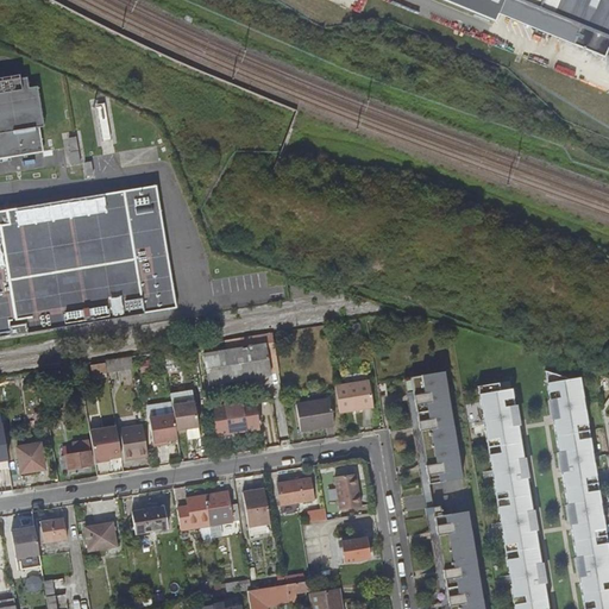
[(608,0),(453,0),(500,19),(502,14),(606,58),(608,49),(608,0)]
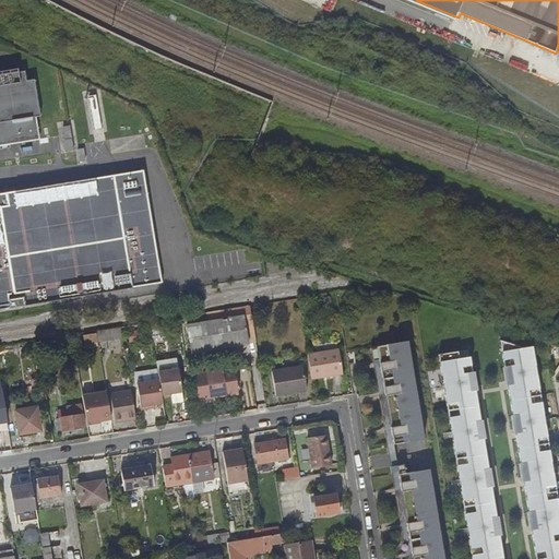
[(0,151),(13,149),(14,145),(21,145),(23,147),(34,146),(34,141),(42,140),(37,118),(44,117),(37,82),(28,83),(26,75),(0,79),(0,151)]
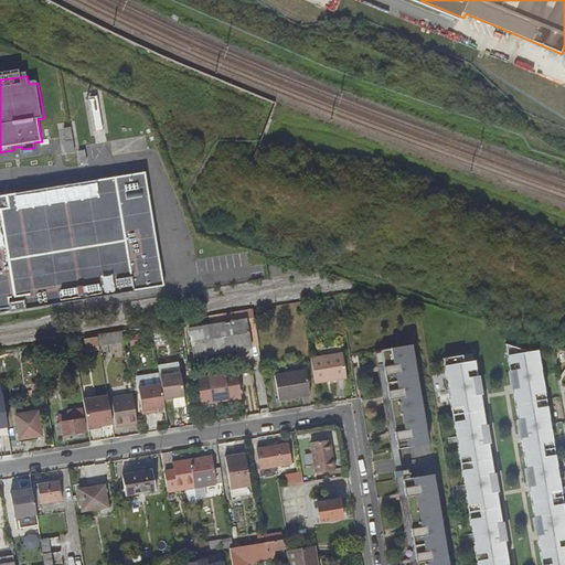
[(97,96),(89,96),(92,118),(99,117),(97,96)]
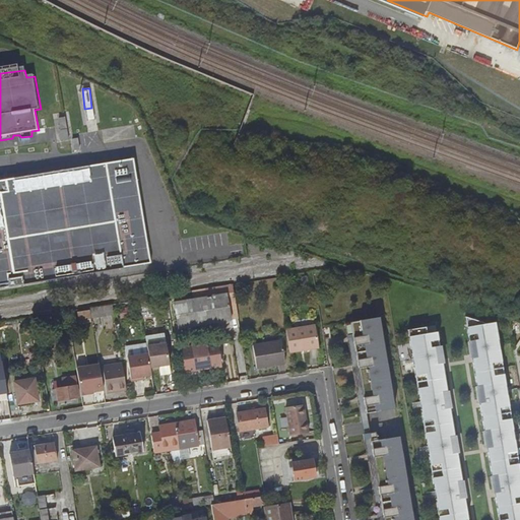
[(59,123),(63,145),(71,144),(67,121),(59,123)]
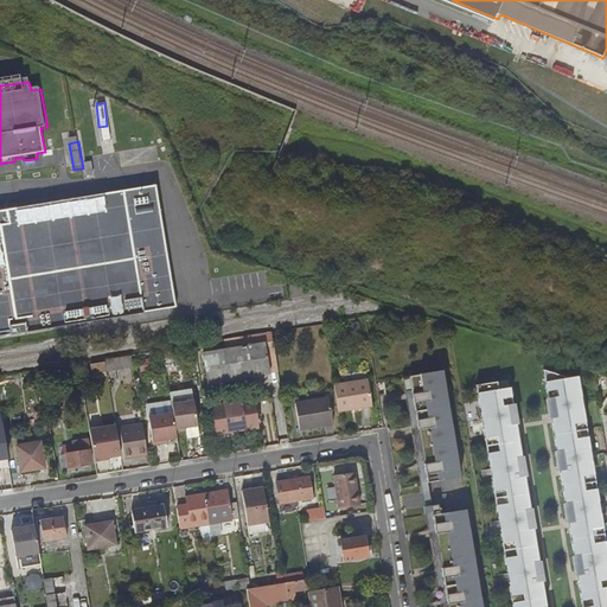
[(85,177),(94,176),(91,160),(83,161),(85,177)]
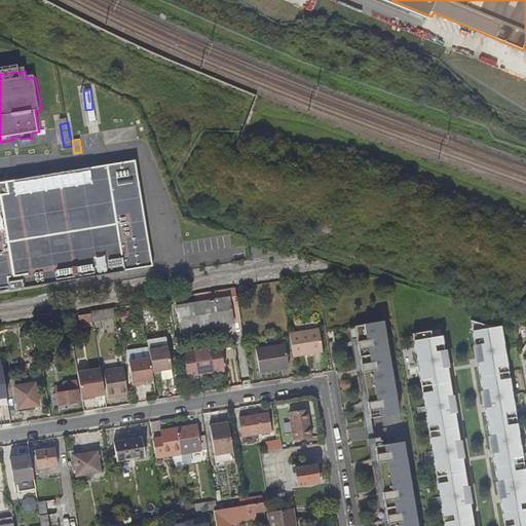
[(0,290),(9,289),(11,292),(154,268),(138,167),(130,166),(132,163),(115,165),(116,170),(8,187),(7,184),(0,184),(0,290)]
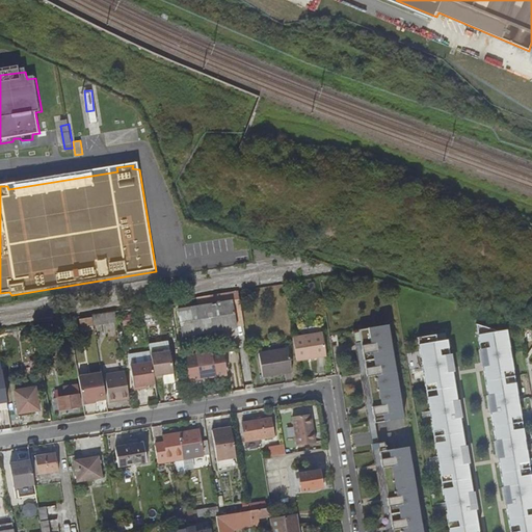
[(233,300),(240,298),(239,291),(225,293),(227,301),(233,300)]
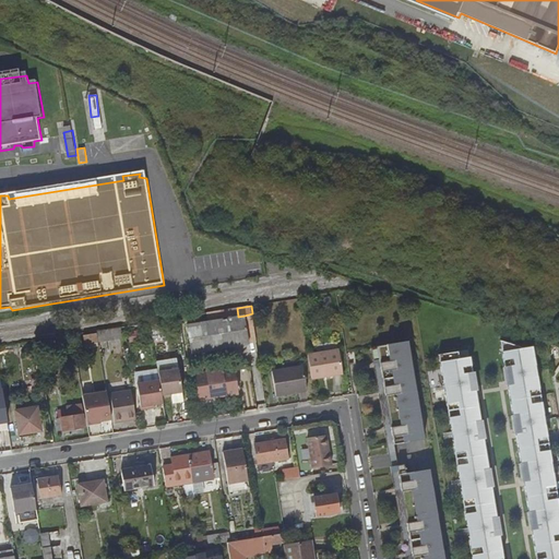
[(229,310),(230,318),(238,317),(237,308),(229,310)]
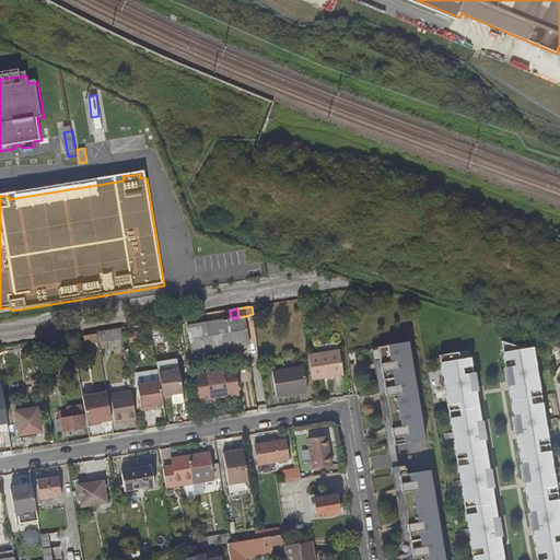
[(257,342),(253,314),(245,316),(251,345),(257,342)]
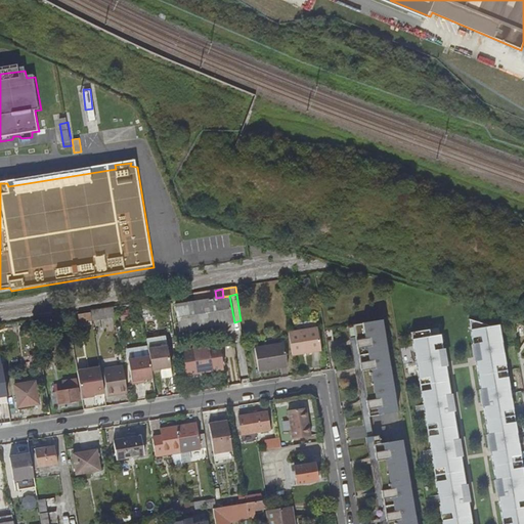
[(234,322),(229,296),(223,297),(216,298),(177,304),(181,332),(234,322)]
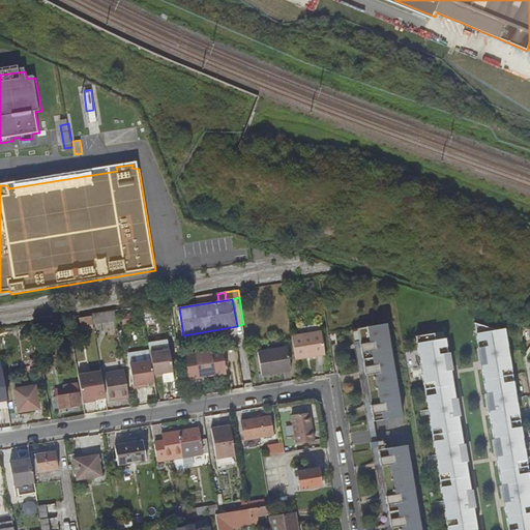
[(94,324),(117,321),(116,313),(92,316),(94,324)]
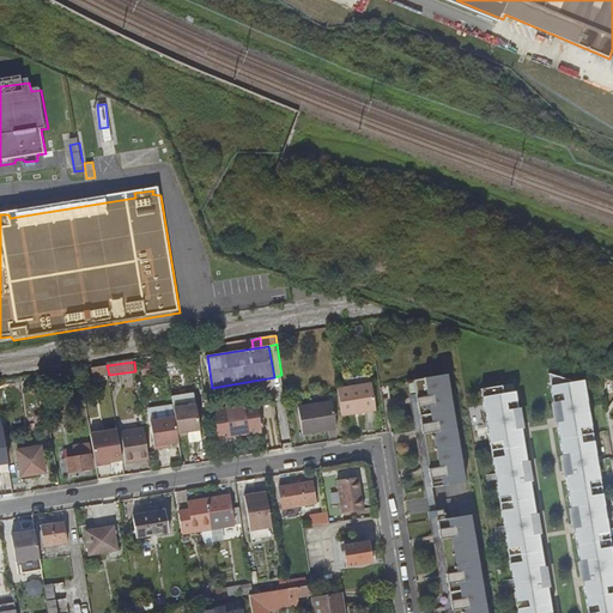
[(107,365),(107,363),(91,365),(93,377),(109,375),(107,365)]
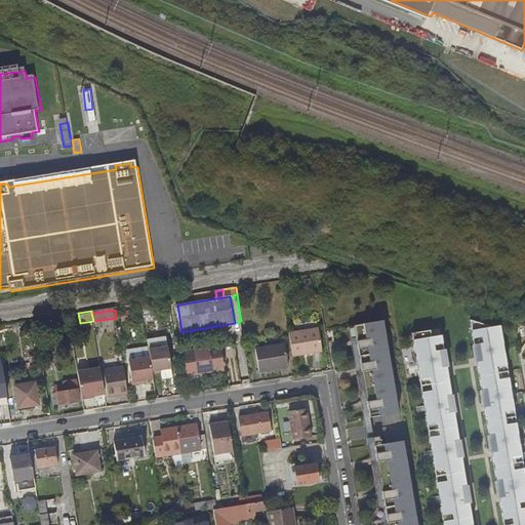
[(469,319),(473,344),(482,342),(485,359),(476,361),(481,389),(489,388),(492,404),(483,406),(488,435),(497,433),(499,450),(491,451),(495,480),(505,479),(508,495),(498,497),(502,524),(503,524),(512,524),(524,524),(524,495),(522,496),(519,479),(523,479),(519,450),(514,451),(512,435),(516,434),(512,406),(507,406),(505,390),(509,389),(503,361),(499,362),(498,354),(502,353),(498,325),(490,326),(469,319)]
